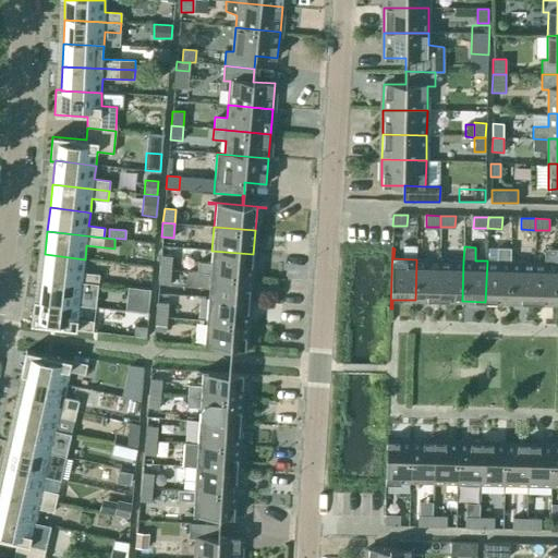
[(509,303),(510,262),(510,247),(497,247),(496,262),(487,261),(485,302),(509,303)]
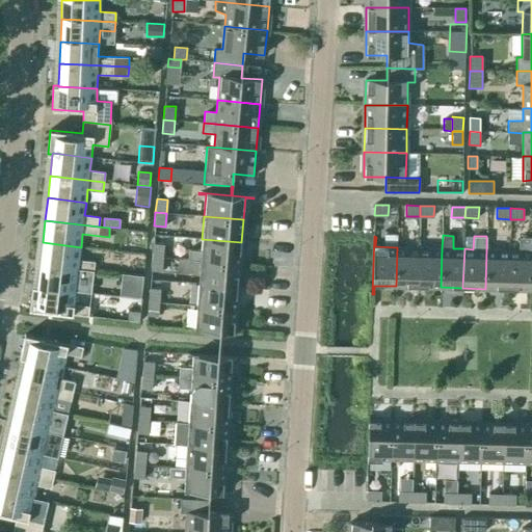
[(531,250),(531,237),(519,237),(519,250),(509,249),(508,289),(530,290),(531,250)]
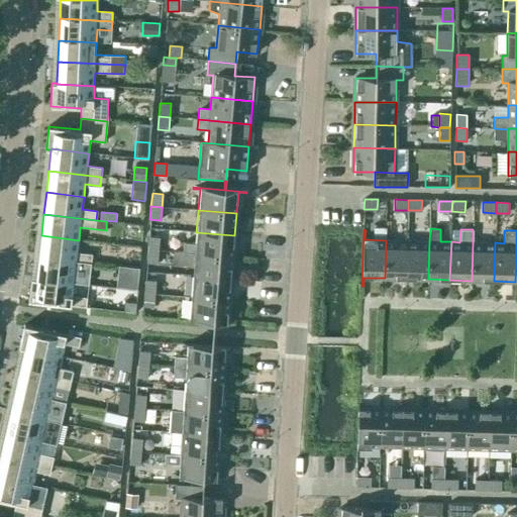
[(232,256),(234,235),(196,232),(196,242),(184,241),(183,252),(195,253),(232,256)]
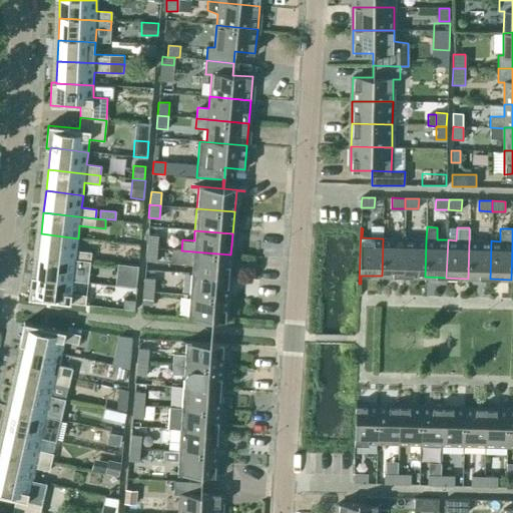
[(76,250),(78,238),(41,233),(38,255),(90,262),(91,252),(76,250)]
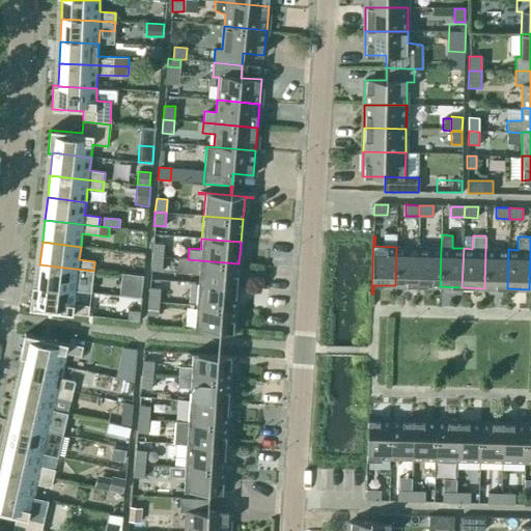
[(151,256),(163,257),(164,244),(152,243),(151,256)]
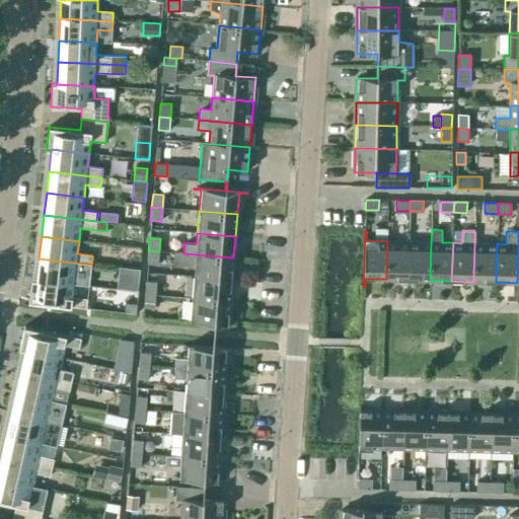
[(408,280),(409,241),(387,241),(386,279),(408,280)]
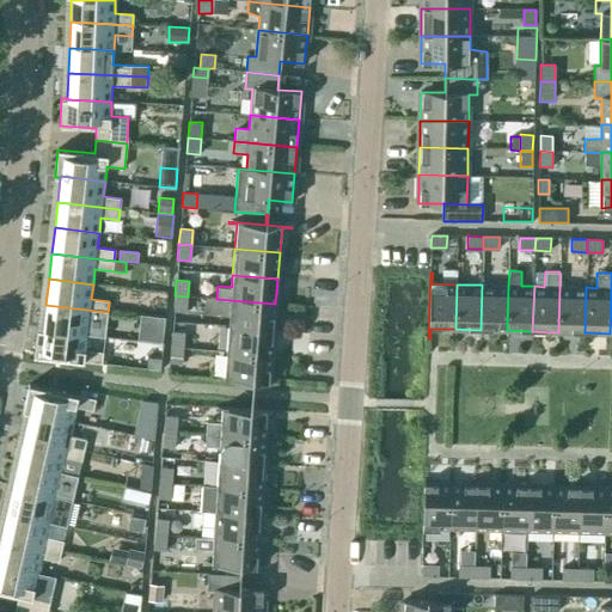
[(507,330),(508,286),(482,285),(481,330),(507,330)]
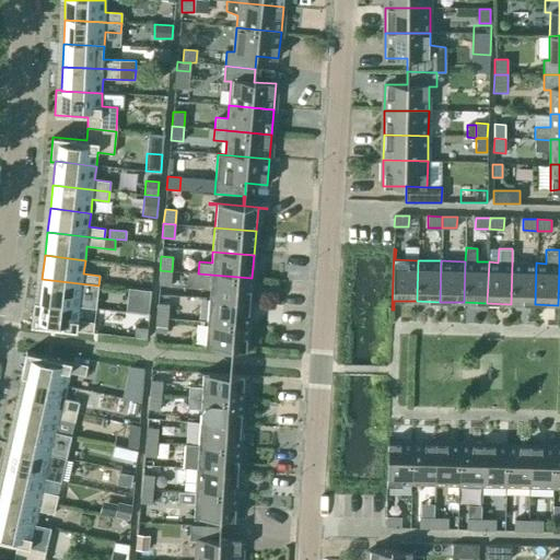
[(535,304),(536,263),(512,263),(511,304),(535,304)]
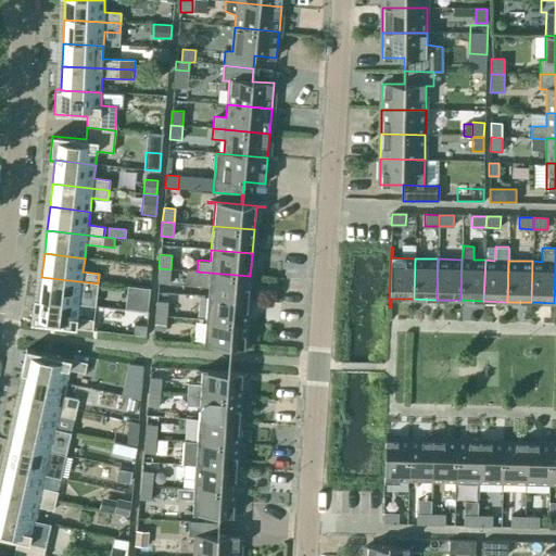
[(169,285),(171,269),(159,268),(158,283),(169,285)]
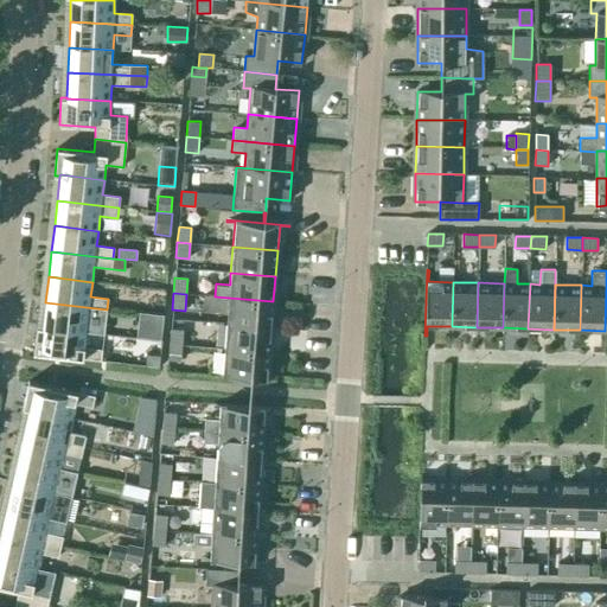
[(272,327),(273,301),(229,298),(227,324),(272,327)]
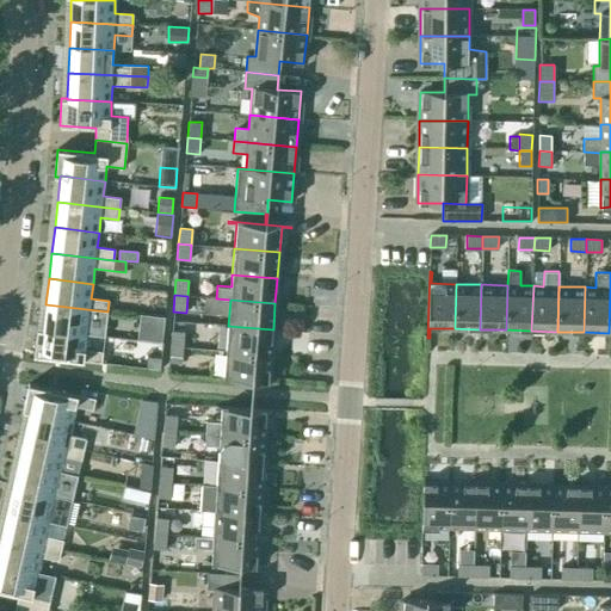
[(106,322),(107,312),(45,304),(43,328),(43,329),(87,334),(88,320),(106,322)]
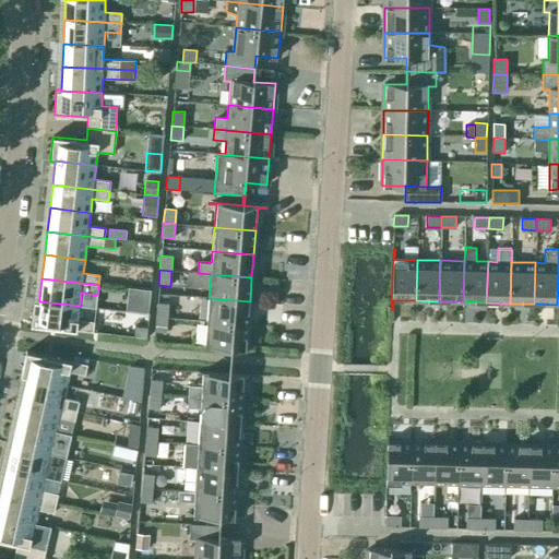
[(149,307),(150,292),(132,290),(131,306),(149,307)]
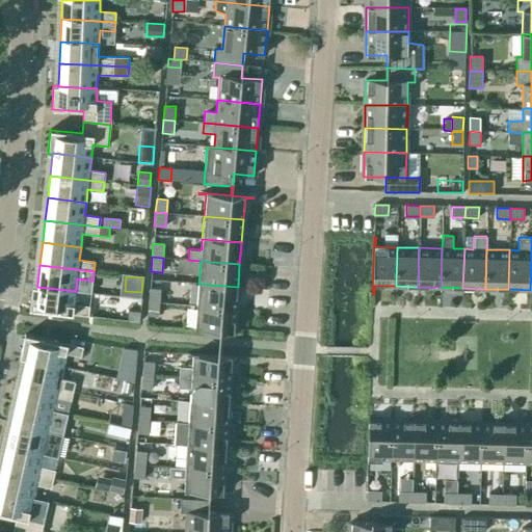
[(236,309),(238,287),(198,284),(196,306),(236,309)]
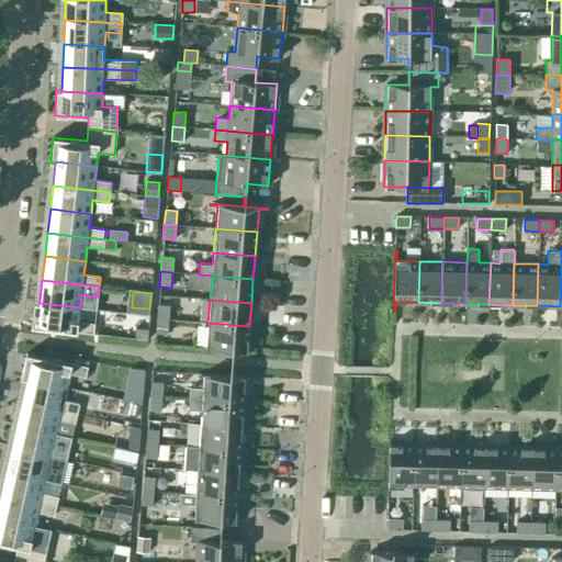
[(40,303),(40,302),(34,302),(31,327),(93,334),(94,324),(78,322),(80,307),(40,303)]
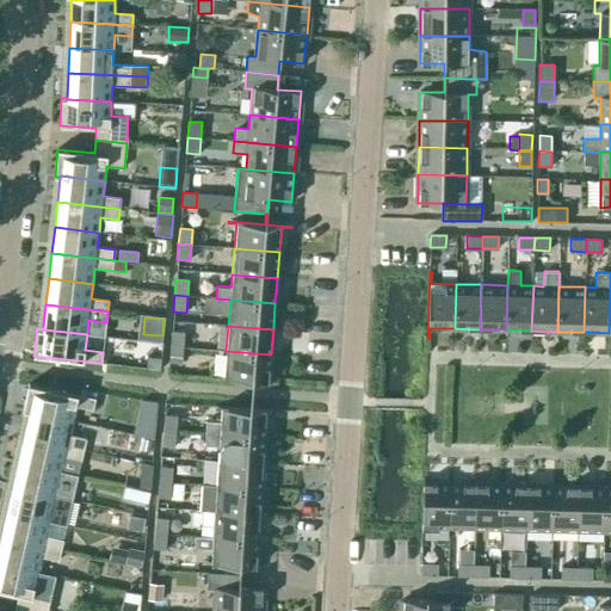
[(170,346),(183,347),(184,332),(171,331),(170,346)]
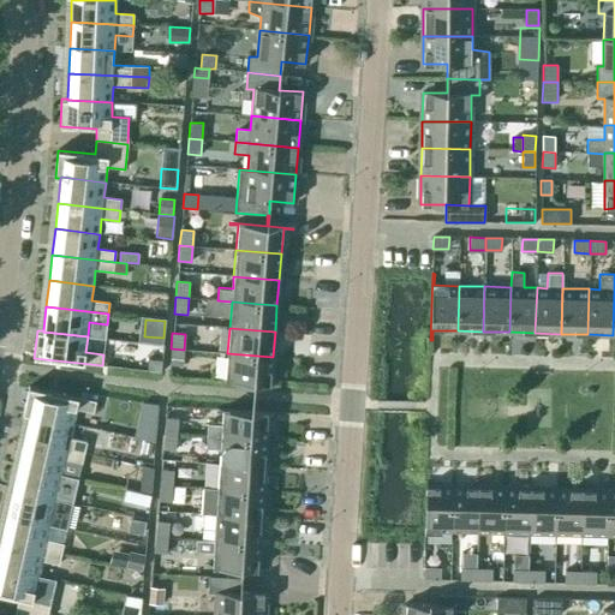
[(183,365),(184,350),(171,348),(169,364),(183,365)]
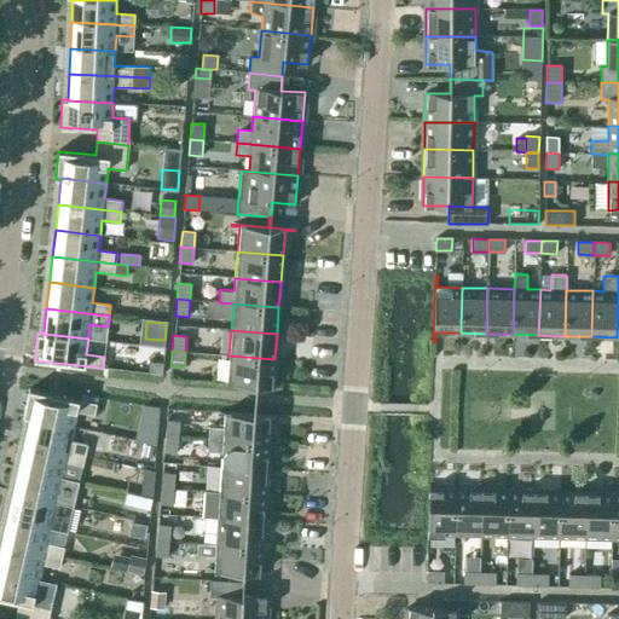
[(272,385),(275,359),(229,356),(226,381),(219,381),(219,382),(283,387),(283,386),(272,385)]
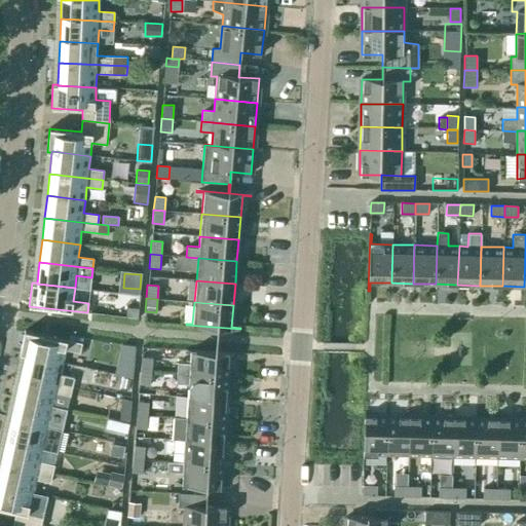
[(25,353),(62,363),(65,350),(79,353),(82,343),(25,331),(20,353),(25,354),(25,353)]
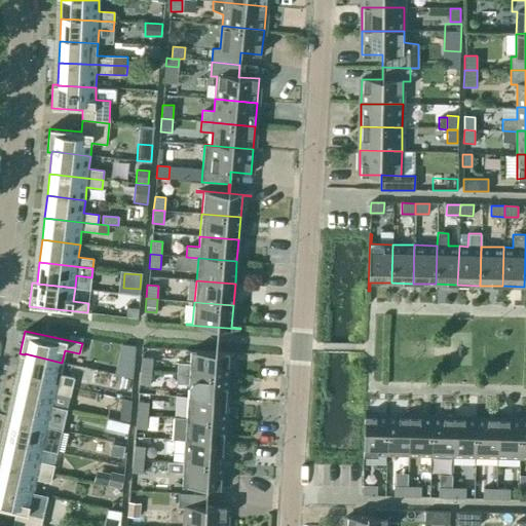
[(177,373),(228,376),(229,354),(237,355),(238,353),(229,353),(184,350),(184,351),(190,352),(190,363),(178,363),(177,373)]
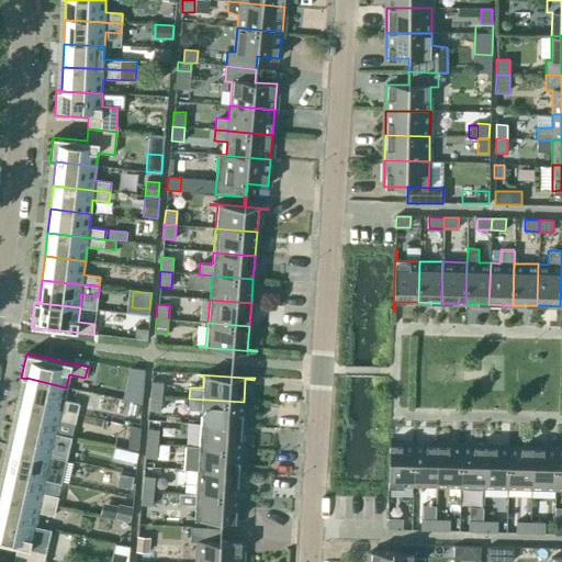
[(63,401),(66,388),(26,378),(26,379),(21,402),(77,414),(79,404),(63,401)]
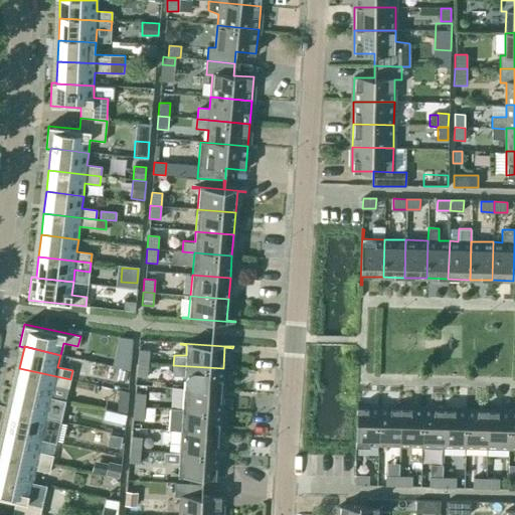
[(137,363),(148,363),(149,350),(138,349),(137,363)]
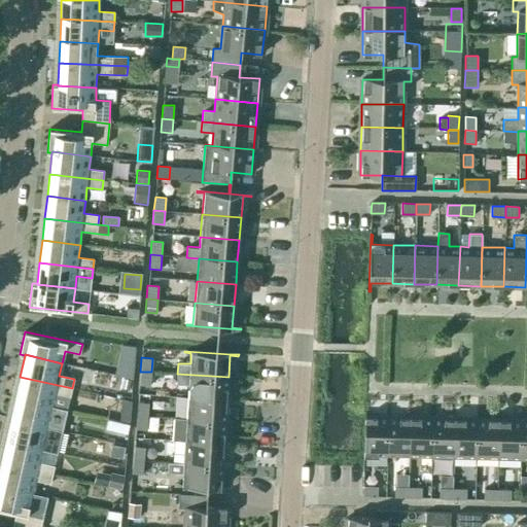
[(117,361),(114,375),(129,378),(133,379),(134,364),(117,361)]
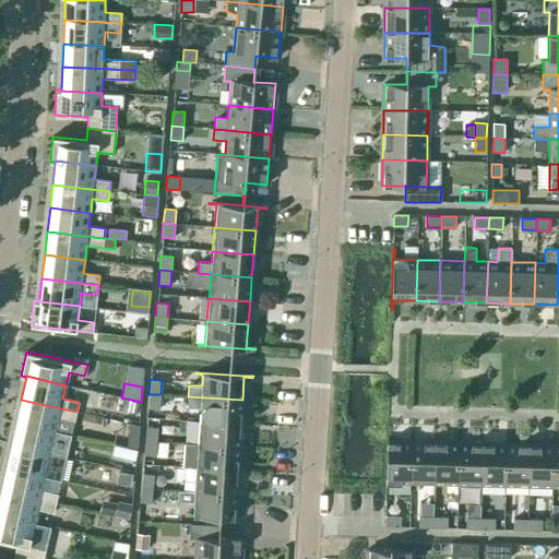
[(159,409),(161,394),(149,394),(147,408),(159,409)]
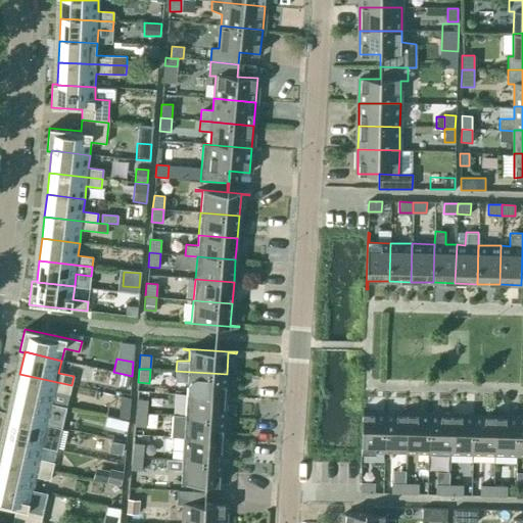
[(225,396),(227,374),(176,371),(175,381),(187,382),(187,393),(225,396)]
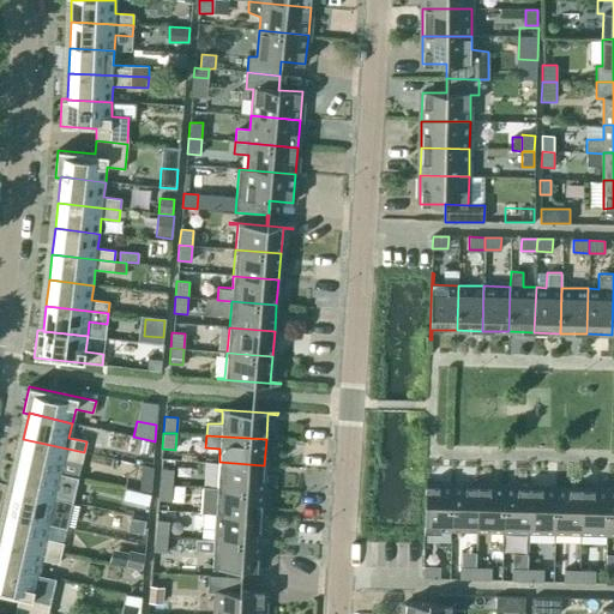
[(82,463),(84,452),(23,439),(17,464),(61,474),(65,459),(82,463)]
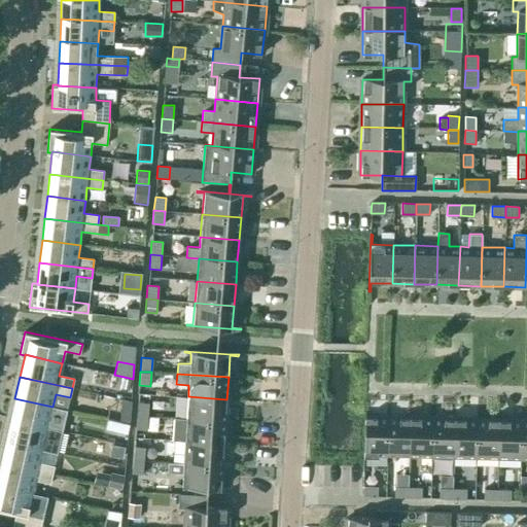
[(74,379),(72,388),(83,390),(84,382),(74,379)]
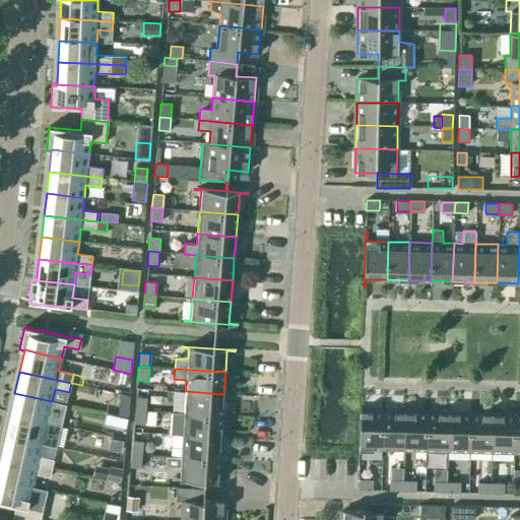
[(222,415),(223,394),(186,391),(184,412),(184,413),(222,415)]
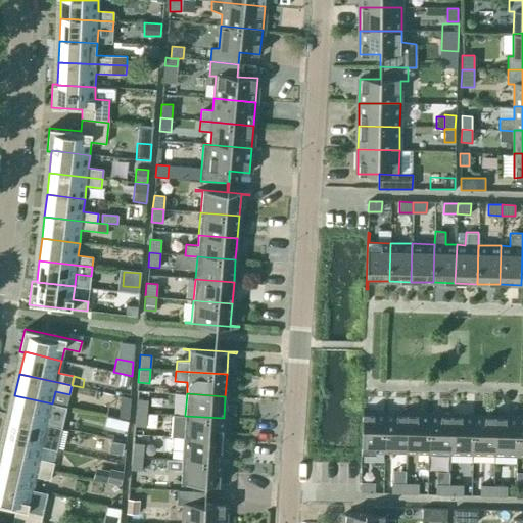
[(49,416),(52,403),(14,395),(9,417),(62,428),(63,420),(49,416)]
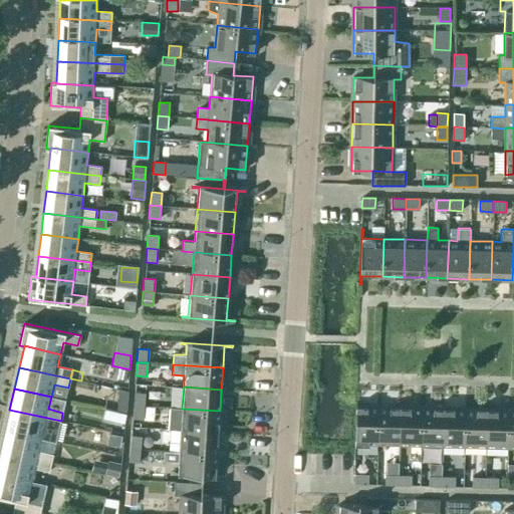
[(117,401),(116,412),(125,414),(127,392),(127,391),(118,391),(117,401)]
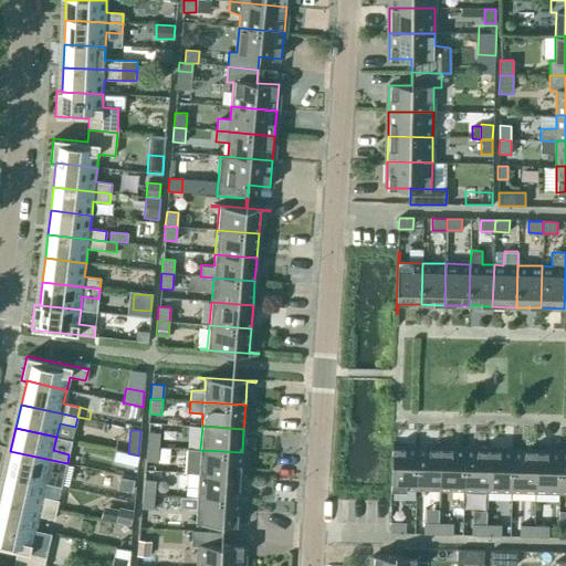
[(146,447),(159,447),(160,432),(147,431),(146,447)]
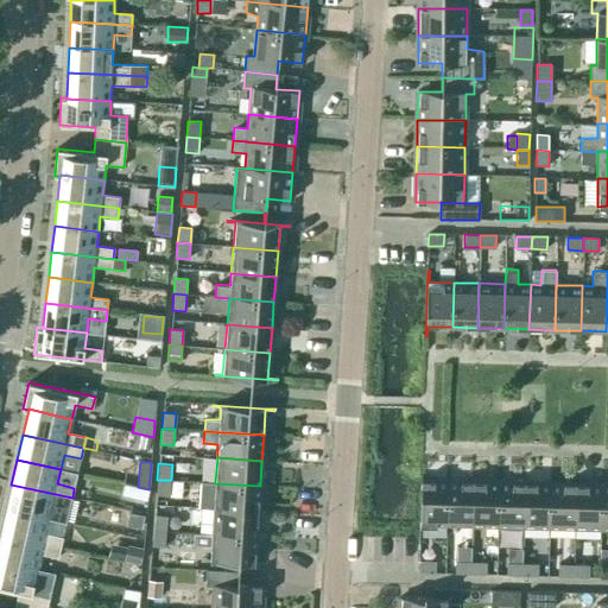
[(447,526),(448,481),(423,480),(423,470),(422,470),(422,480),(420,525),(419,533),(422,533),(422,525),(447,526)]
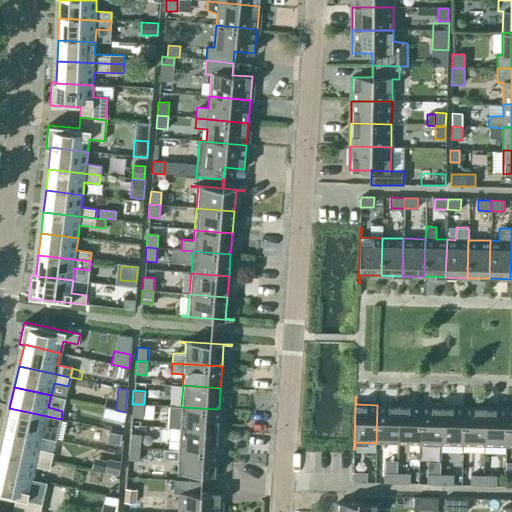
[(143,418),(144,404),(132,404),(131,417),(143,418)]
